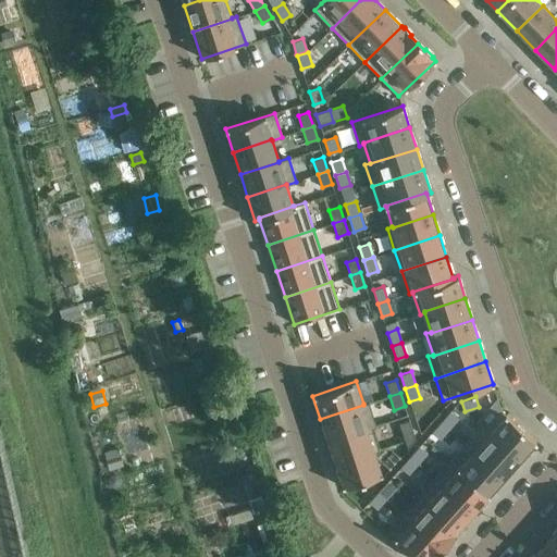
[(368,403),(363,404),(363,405),(320,419),(327,442),(371,428),(376,426),(368,403)]
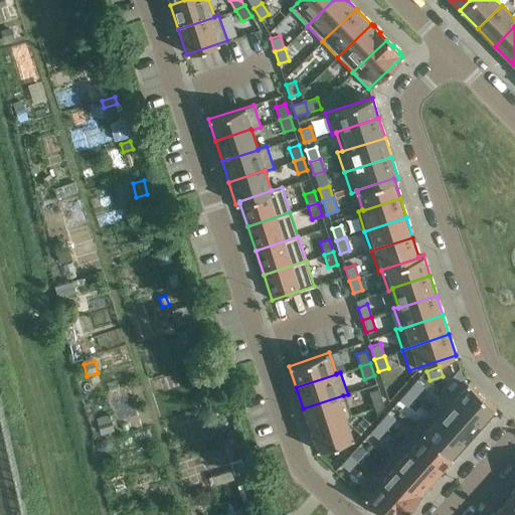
[(416,380),(407,389),(414,396),(423,386),(416,380)]
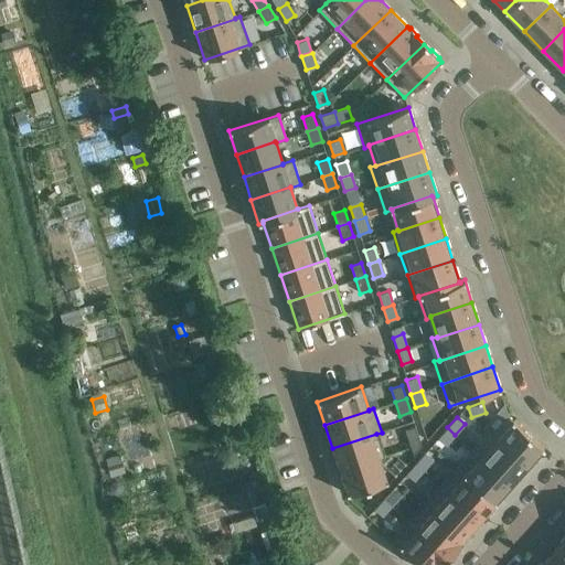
[(493,435),(492,436),(526,467),(543,448),(509,417),(493,435)]
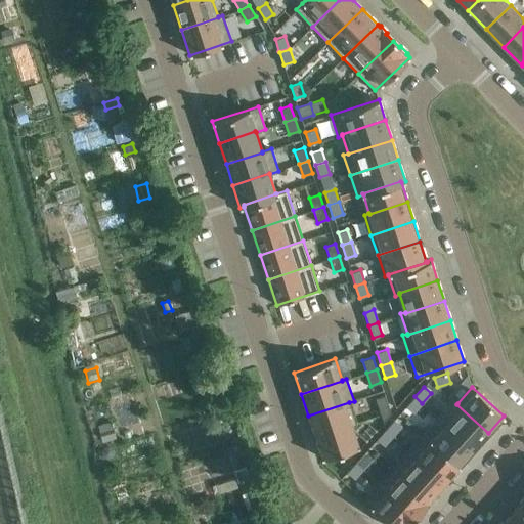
[(375,398),(379,409),(388,405),(385,395),(375,398)]
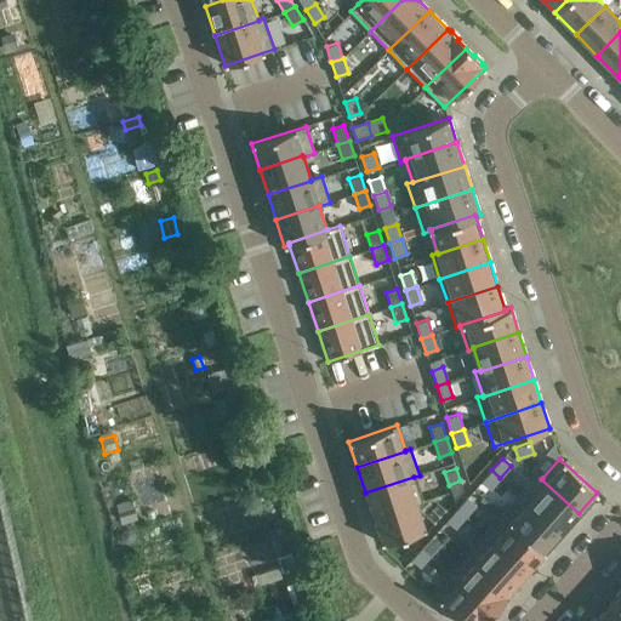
[(490,490),(500,478),(491,469),(480,482),(490,490)]
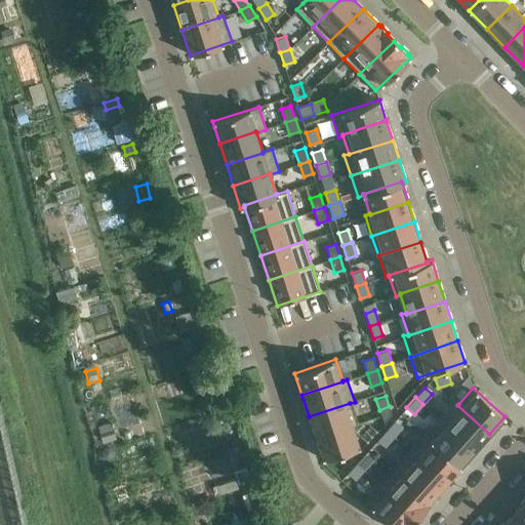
[(454,401),(439,418),(475,450),(489,434),(457,405),(458,404),(454,401)]
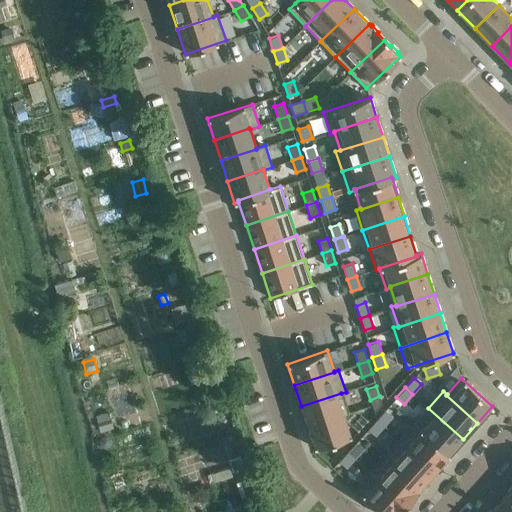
[(307,426),(344,414),(344,415),(348,414),(341,393),(301,406),(307,426)]
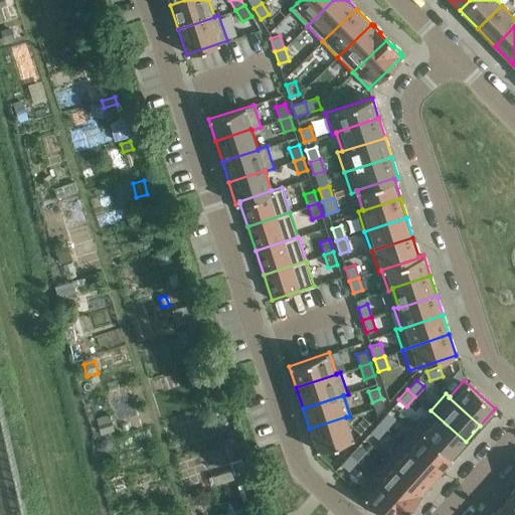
[(384,406),(381,398),(372,402),(376,415),(384,406)]
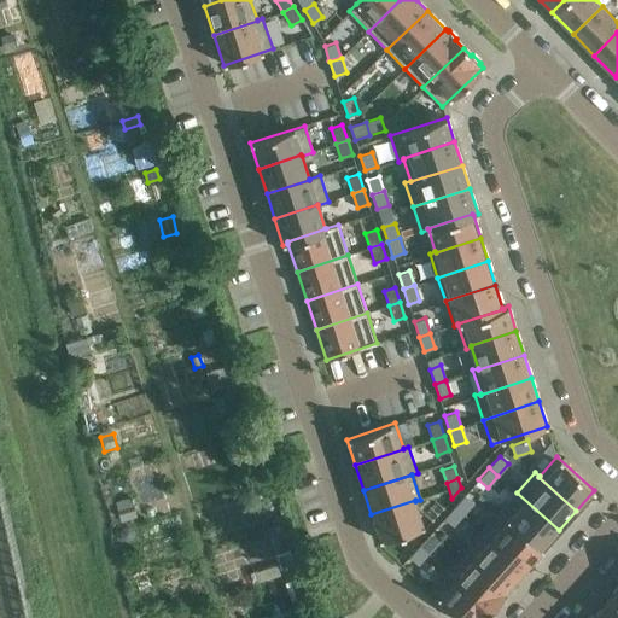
[(257,493),(263,512),(274,508),(268,489),(257,493)]
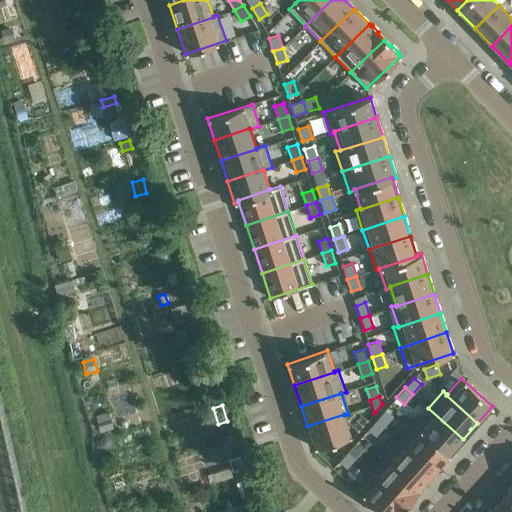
[(428,408),(413,424),(448,455),(463,439),(428,408)]
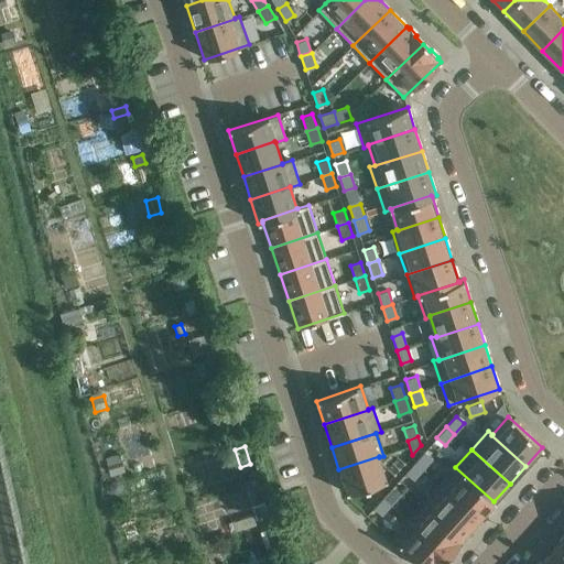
[(414,462),(423,469),(432,458),(424,452),(414,462)]
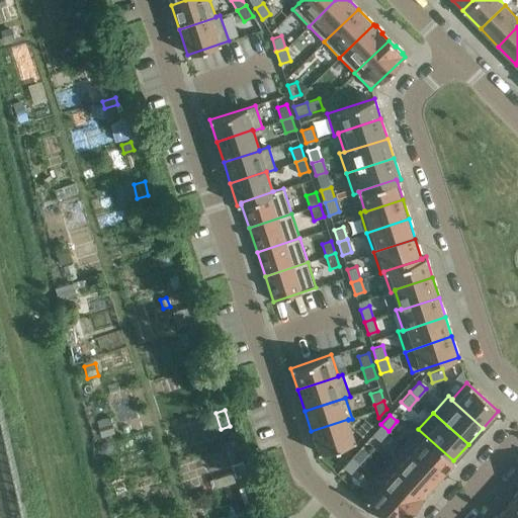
[(318,453),(355,441),(348,420),(348,419),(311,431),(318,453)]
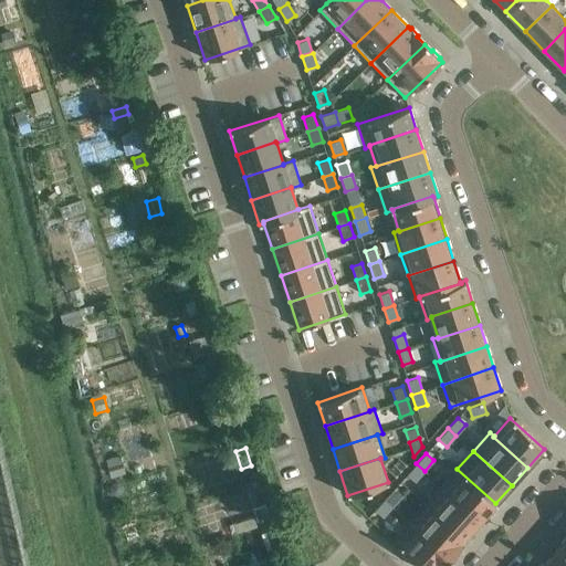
[(425,471),(416,463),(406,474),(415,482),(425,471)]
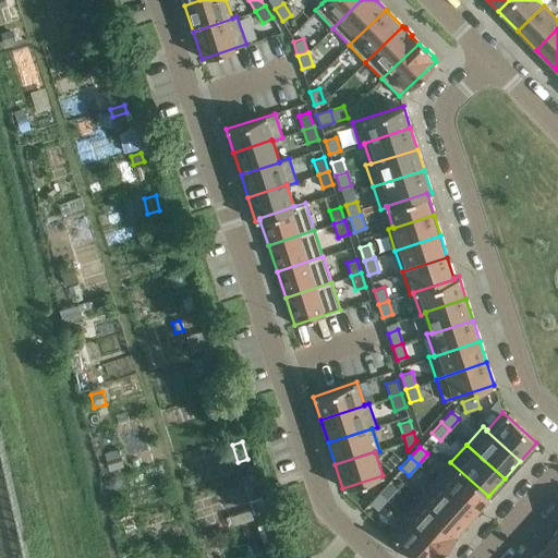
[(435,480),(473,513),(488,496),(450,462),(435,480)]
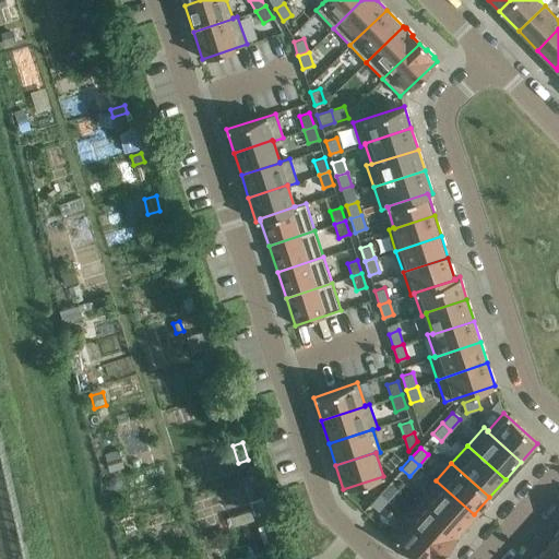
[(436,480),(420,498),(459,532),(474,514),(436,480)]
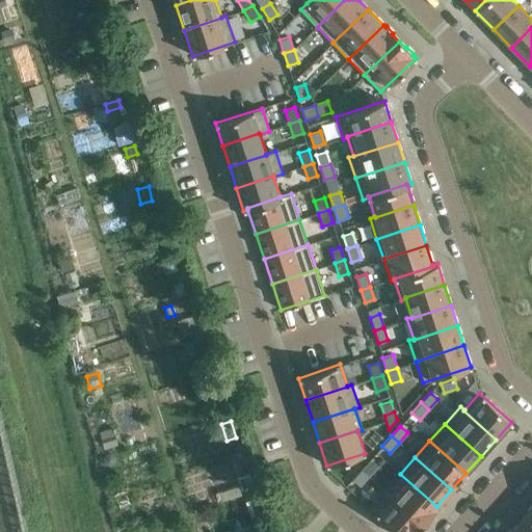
[(361,470),(369,476),(378,467),(370,459),(361,470)]
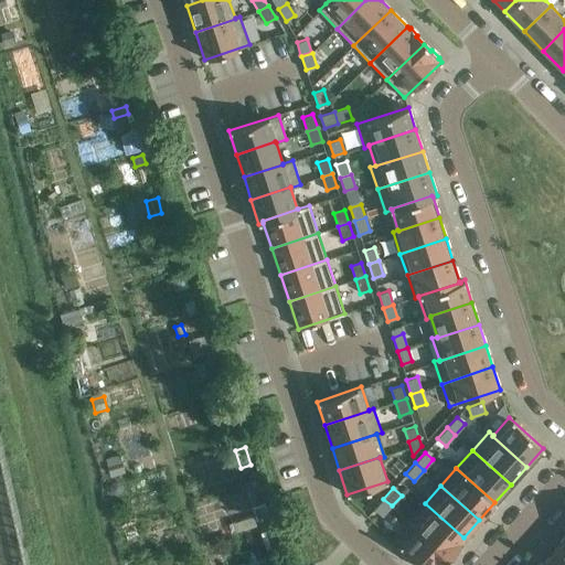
[(392,505),(383,499),(374,509),(382,516),(392,505)]
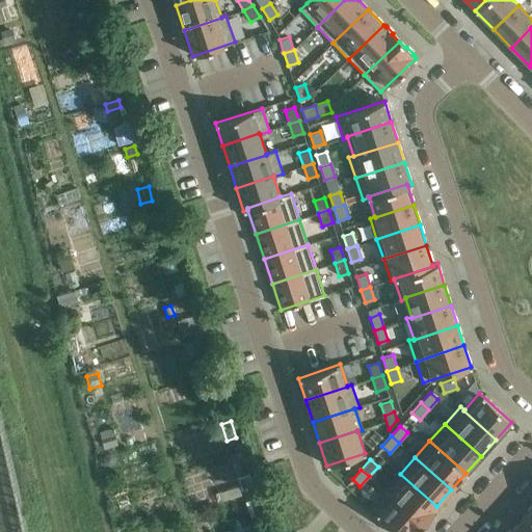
[(434,509),(436,506),(400,474),(384,490),(421,523),(422,524),(435,509),(434,509)]
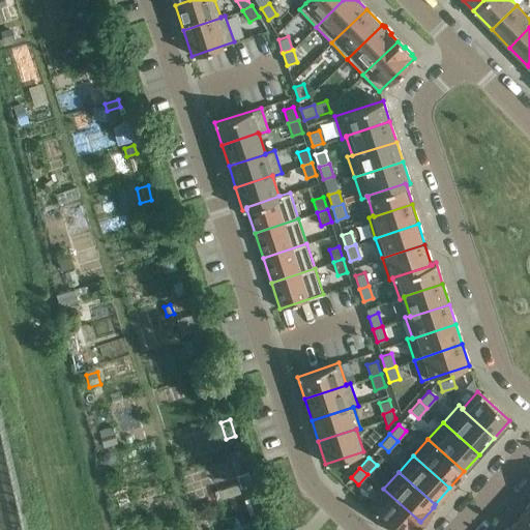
[(383,489),(367,506),(394,529),(413,529),(420,522),(419,521),(383,489)]
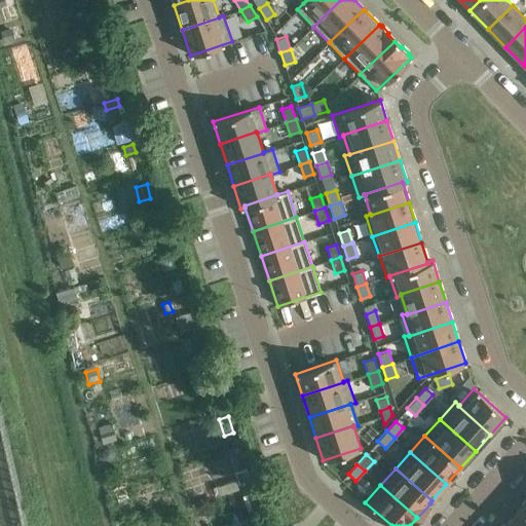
[(525,525),(525,500),(514,516),(525,525)]
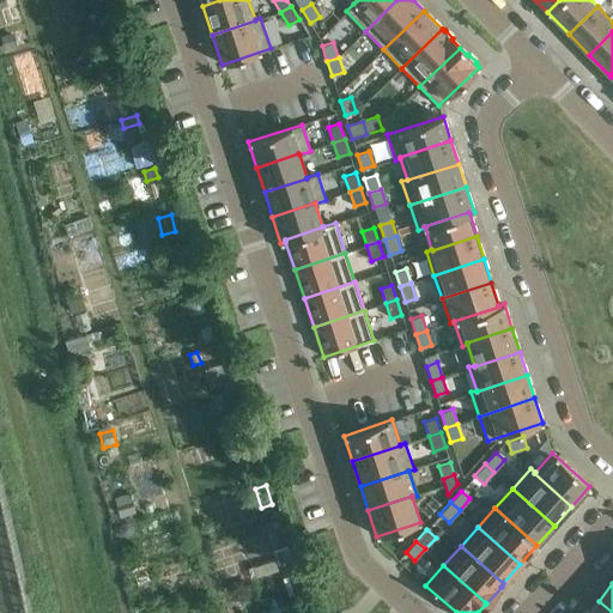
[(587,612),(612,612),(599,601),(587,612)]
